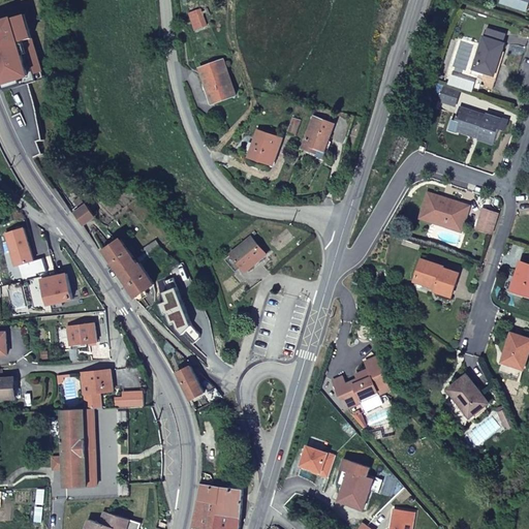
[(220,25),(216,9),(204,13),(209,28),(220,25)]
